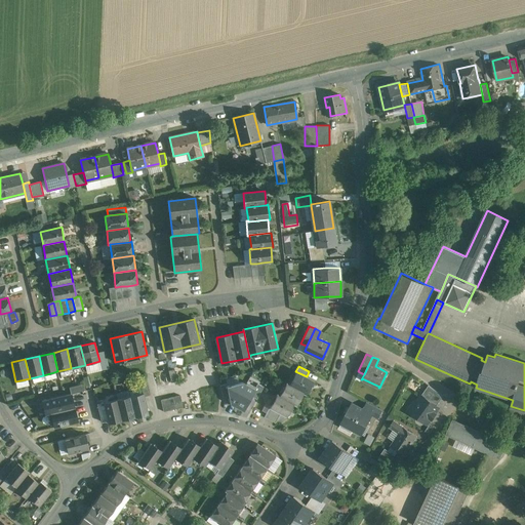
[(307,376),(295,371),(288,385),(304,393),(306,394),(313,380),(307,376)]
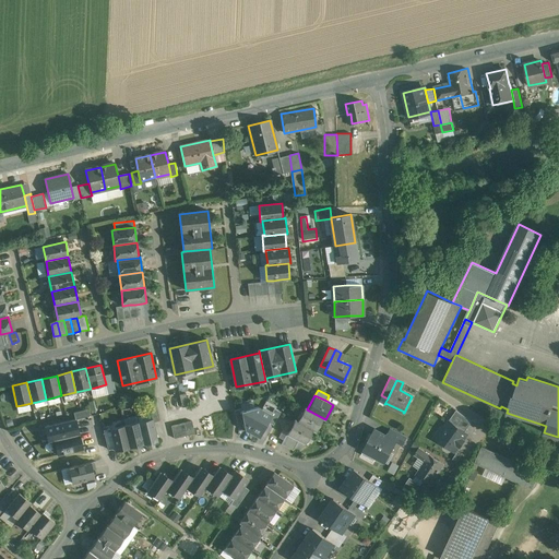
[(250,432),(263,407),(262,407),(262,408),(258,407),(241,411),(244,424),(245,430),(250,432)]
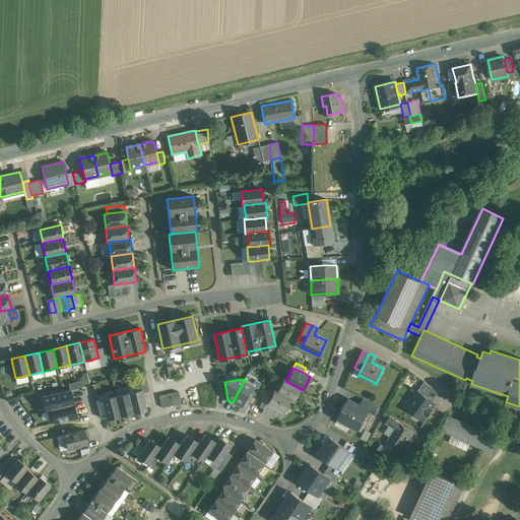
[(245,379),(233,402),(241,406),(249,392),(254,384),(253,383),(245,379)]
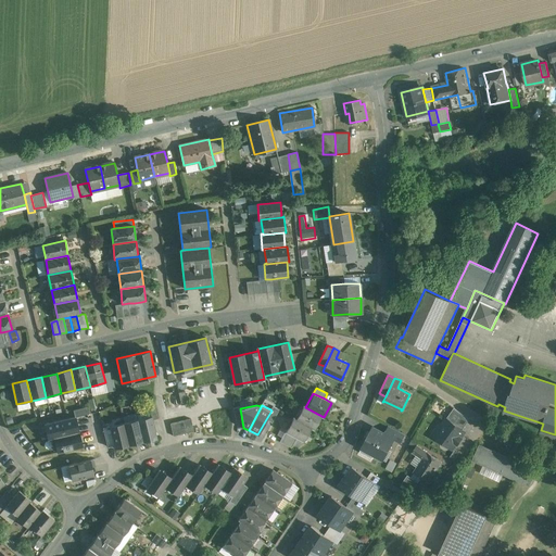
[(305,407),(303,405),(295,419),(312,427),(314,429),(321,416),(305,407)]
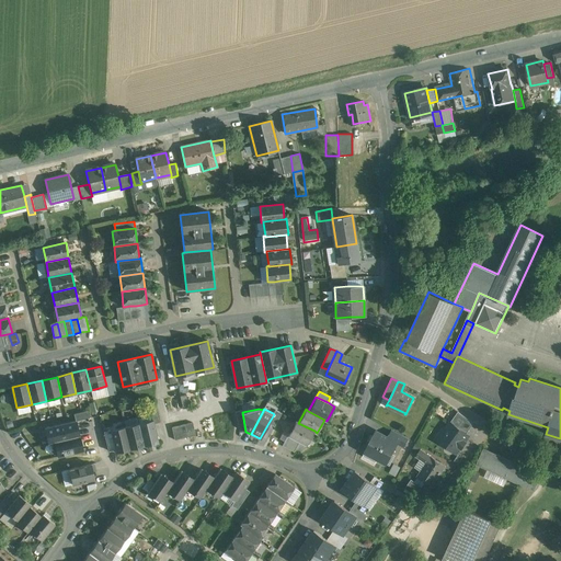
[(242,412),(242,410),(236,412),(238,426),(244,425),(242,412)]
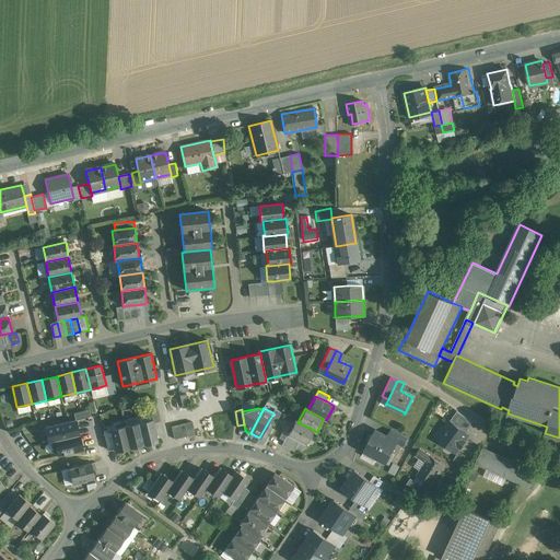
[(273,426),(281,412),(275,409),(272,412),(273,413),(268,422),(273,426)]
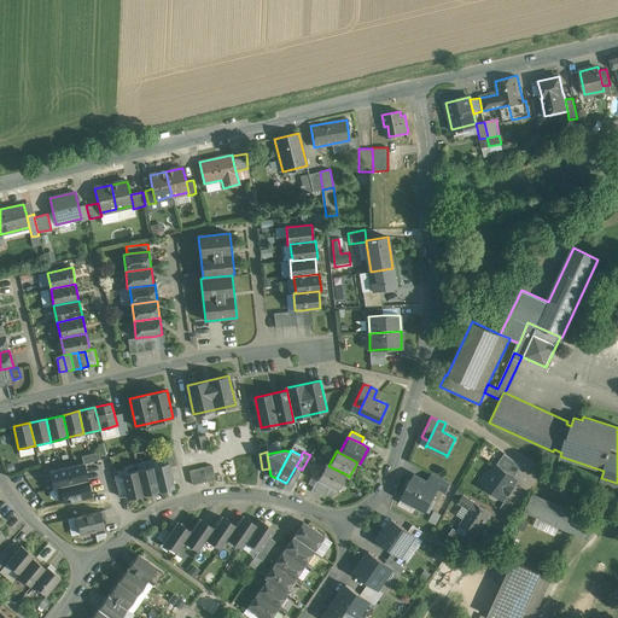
[(522,466),(505,453),(496,465),(514,478),(522,466)]
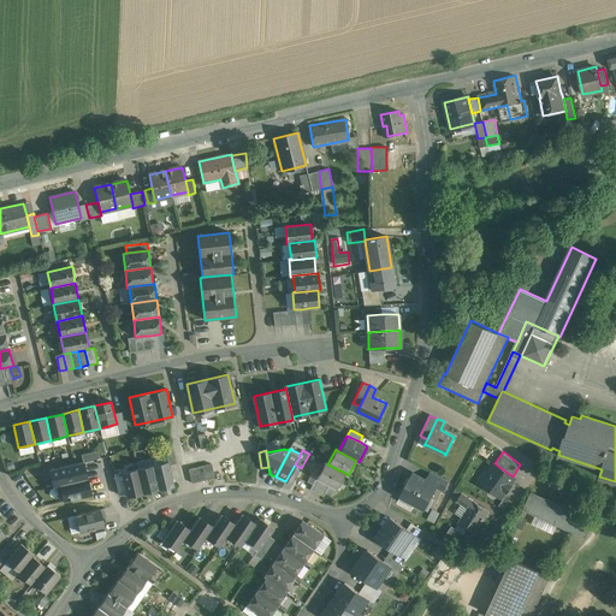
[(83,461),(48,468),(52,486),(87,478),(83,461)]
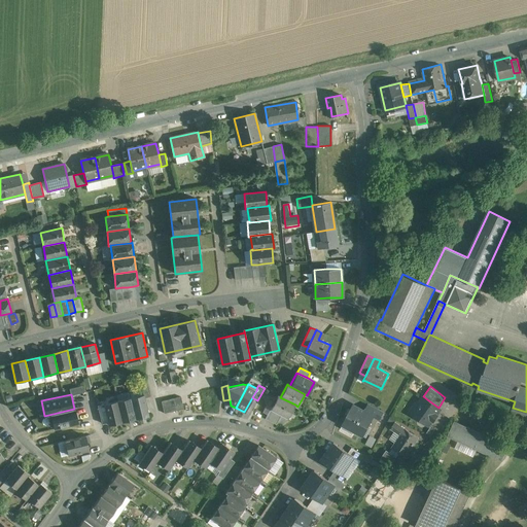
[(144,394),(131,397),(135,419),(148,416),(144,394)]
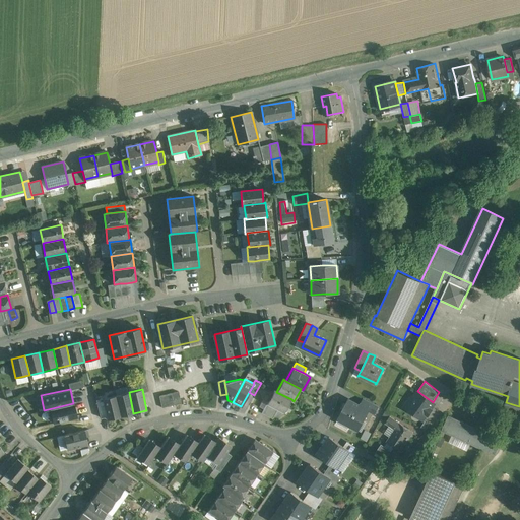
[(276,392),(274,390),(267,403),(272,406),(277,408),(284,412),(291,399),(276,392)]
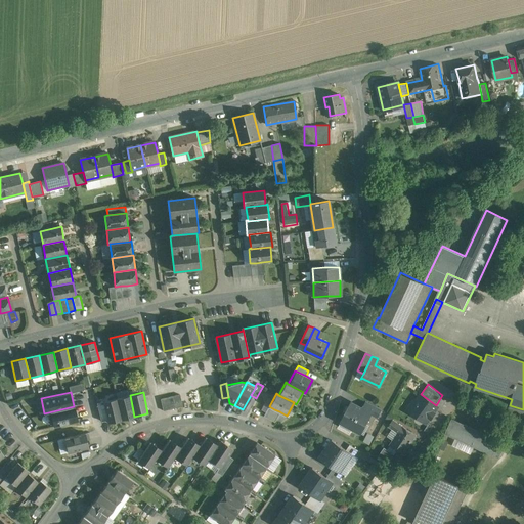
[(436,405),(421,394),(417,400),(417,405),(411,413),(426,424),(430,418),(431,419),(435,412),(434,412),(438,406),(436,405)]
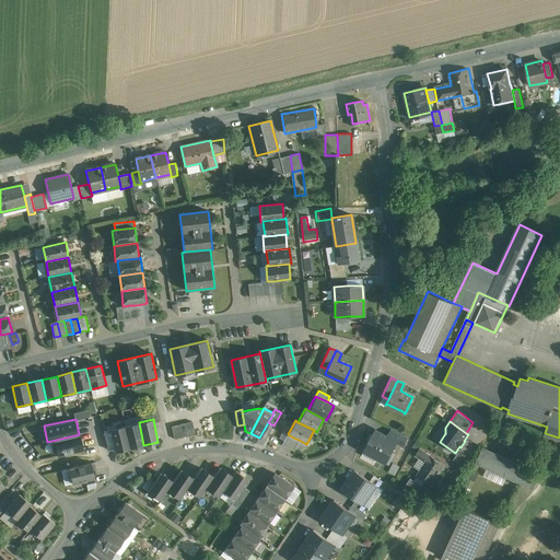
[(139,422),(125,427),(130,448),(143,445),(139,422)]
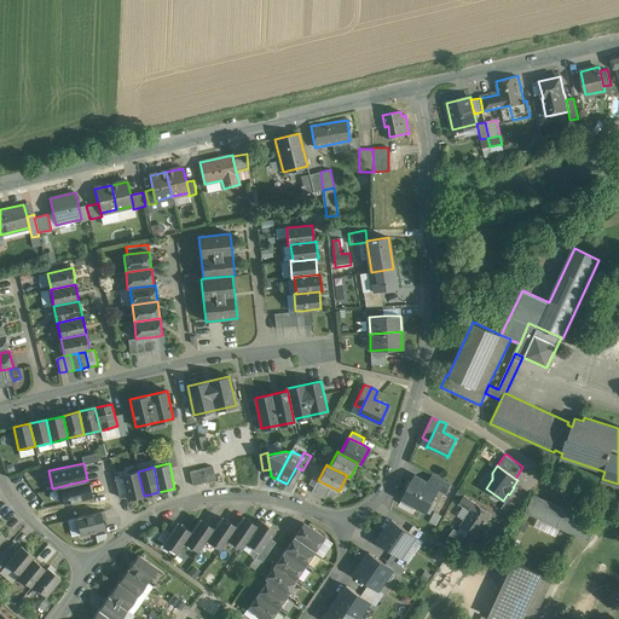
[(206,468),(197,469),(201,484),(208,482),(206,468)]
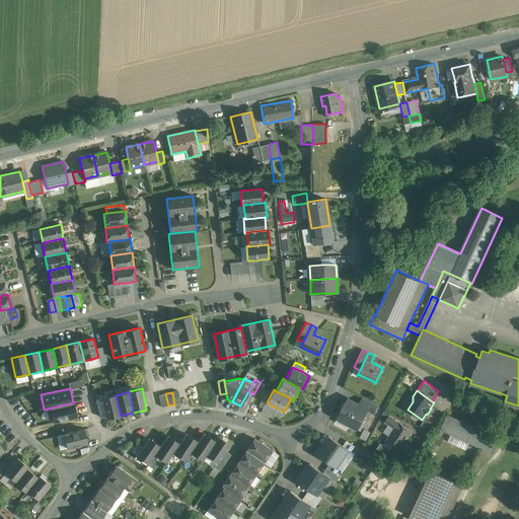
[(165,393),(159,395),(161,406),(168,405),(165,393)]
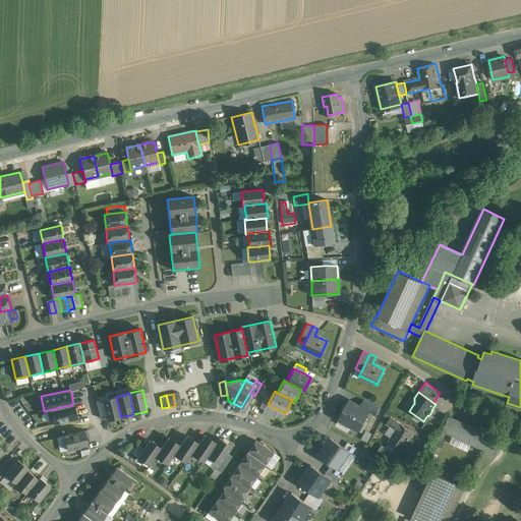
[(116,397),(103,400),(107,417),(108,420),(121,417),(116,397)]
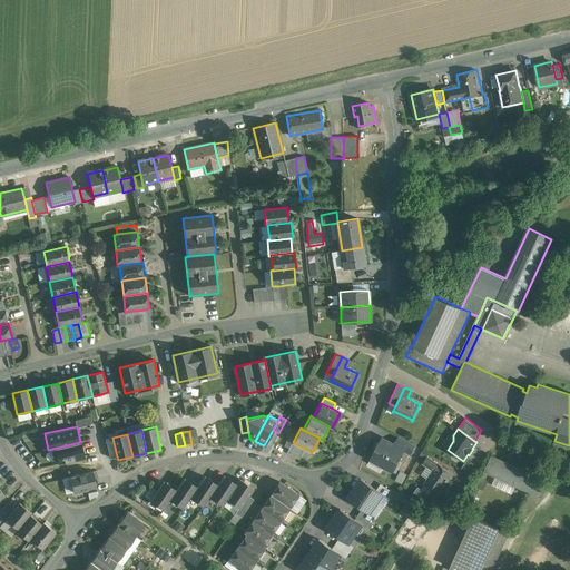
[(112,438),(106,439),(110,458),(117,457),(112,438)]
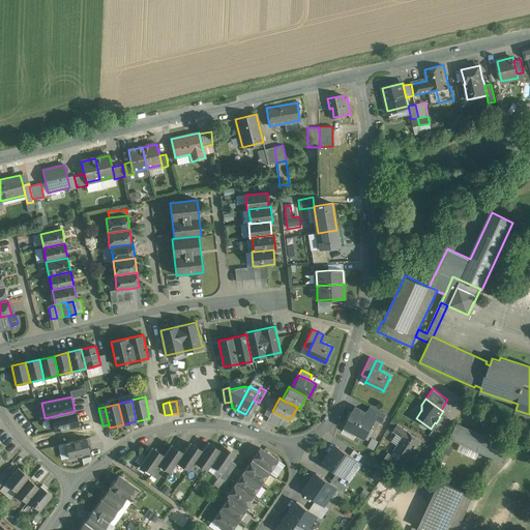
[(366,413),(355,407),(344,427),(345,428),(343,431),(355,437),(356,434),(365,439),(376,419),(377,418),(366,413)]
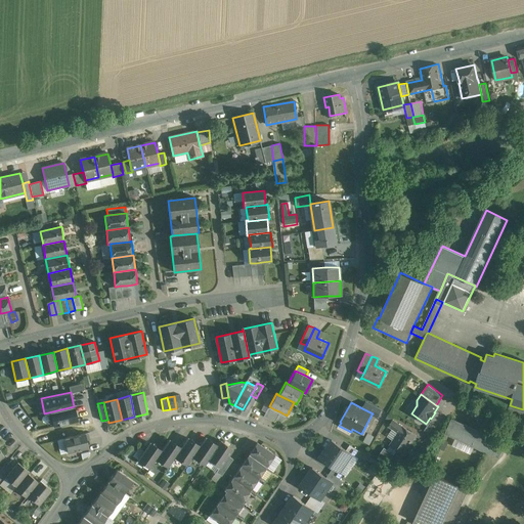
[(382,410),(365,402),(362,408),(373,413),(372,415),(378,418),(382,410)]
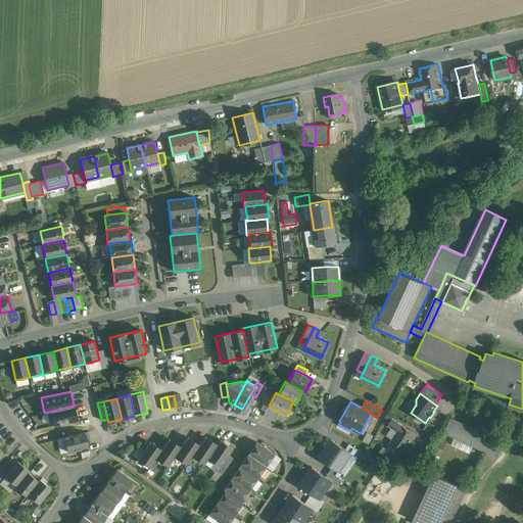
[(269,406),(264,415),(269,418),(274,409),(269,406)]
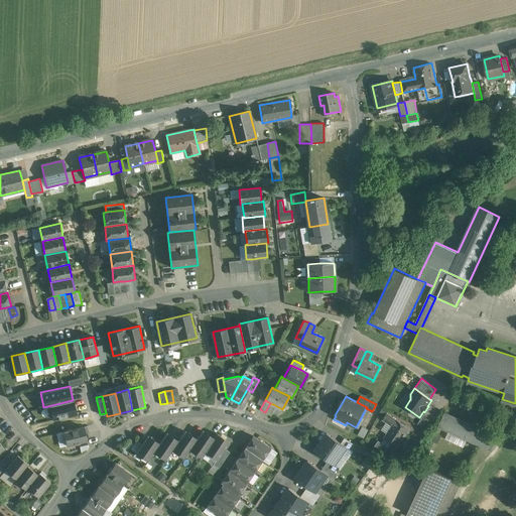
[(74,402),(50,407),(53,419),(76,414),(74,402)]
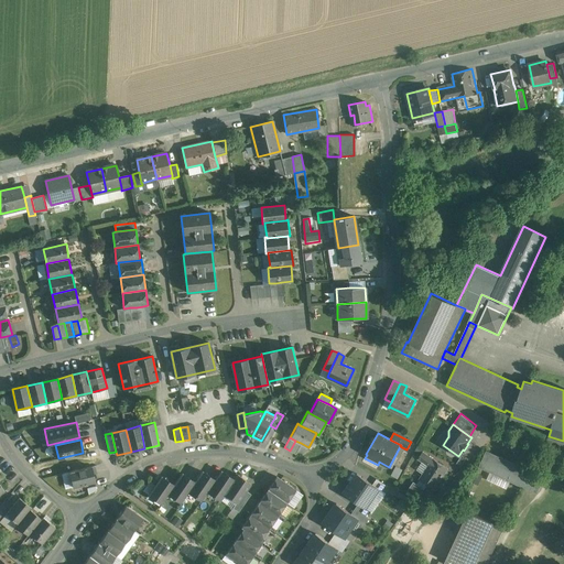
[(301,443),(295,441),(290,451),(295,454),(301,443)]
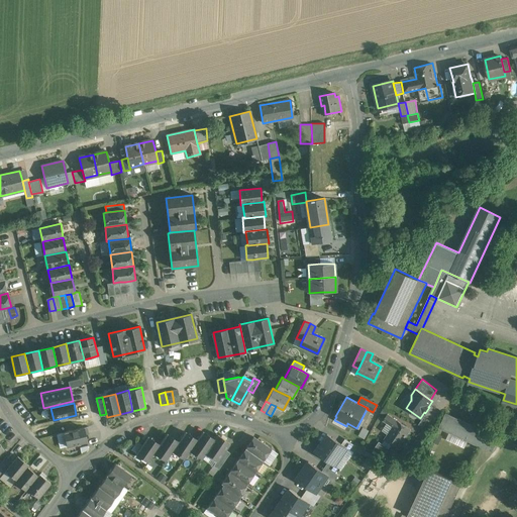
[(499,438),(445,413),(439,428),(479,446),(492,452),(499,438)]
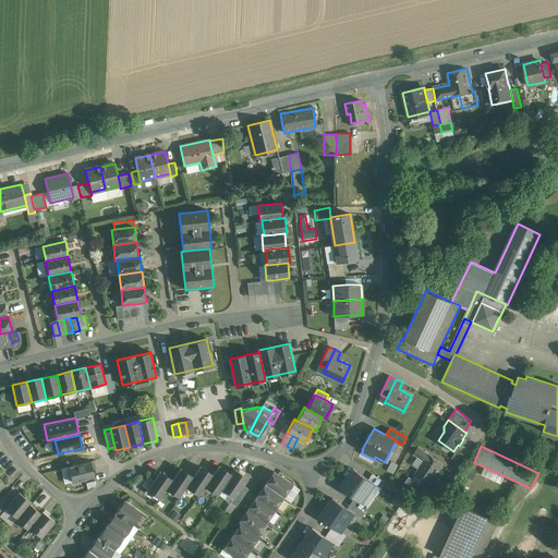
[(428,455),(419,447),(413,453),(424,461),(415,474),(429,484),(443,463),(428,453),(428,455)]
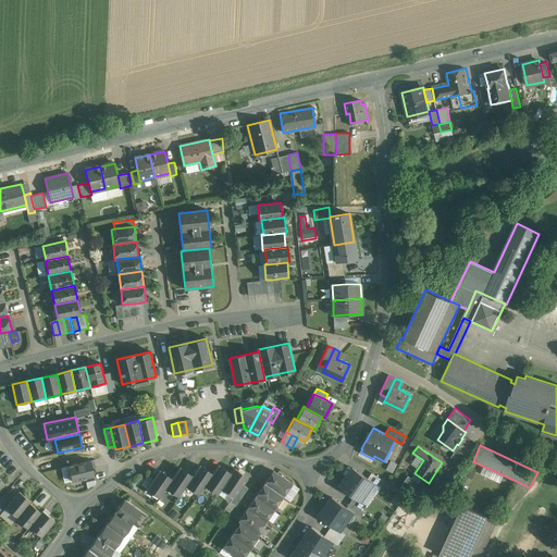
[(86,462),(70,466),(73,481),(94,477),(89,460),(86,461),(86,462)]
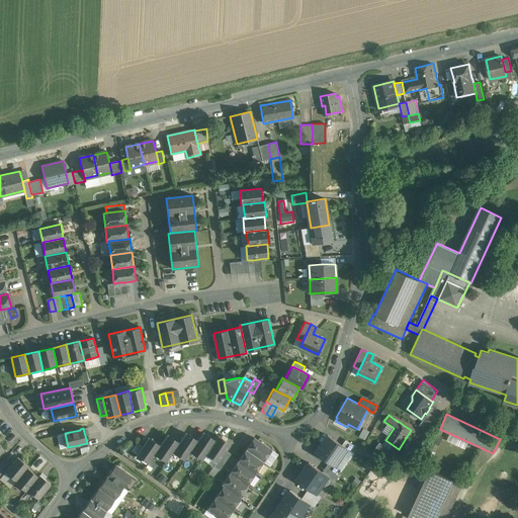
[(214,440),(203,432),(197,441),(190,451),(202,458),(206,453),(214,440)]
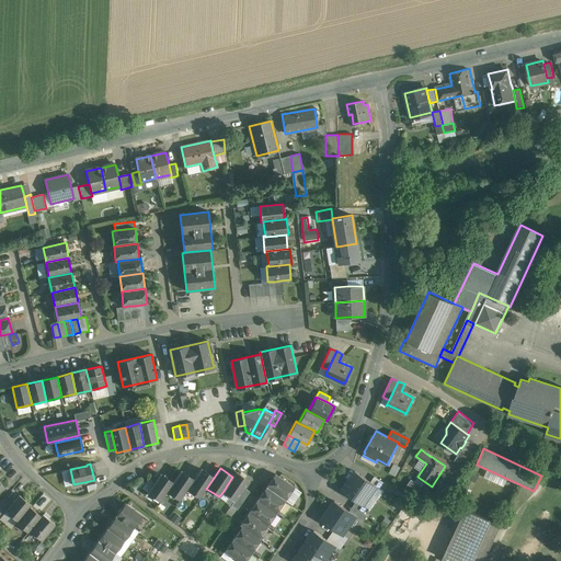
[(214,478),(201,469),(194,480),(187,489),(201,497),(206,489),(214,478)]
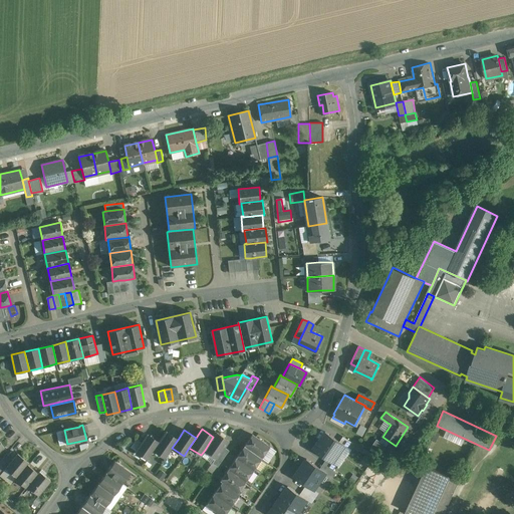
[(440,434),(432,430),(429,438),(437,441),(440,434)]
